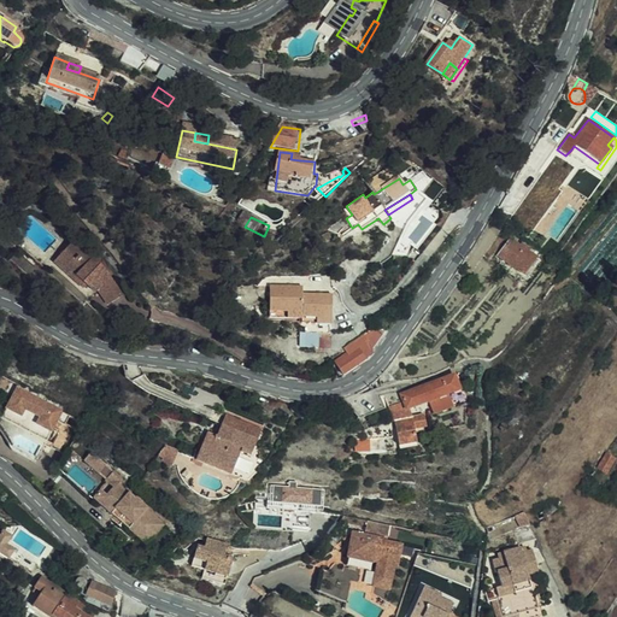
[(499,256),(524,275),(536,259),(511,240),(499,256)]
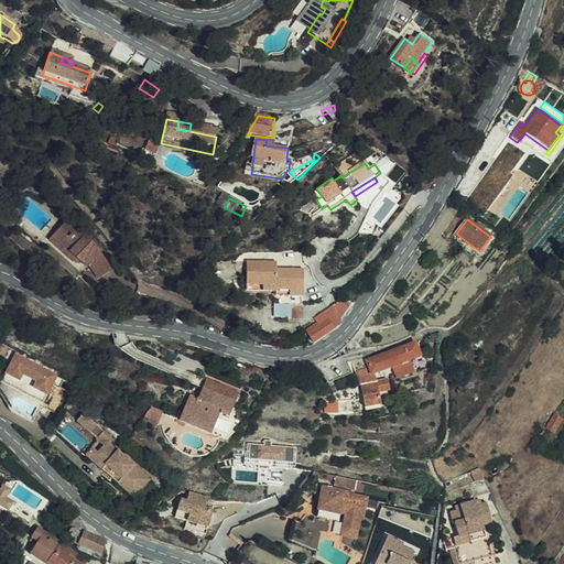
[(69,227),(47,250),(72,273),(75,270),(83,279),(86,277),(95,290),(109,281),(100,261),(102,259),(69,227)]
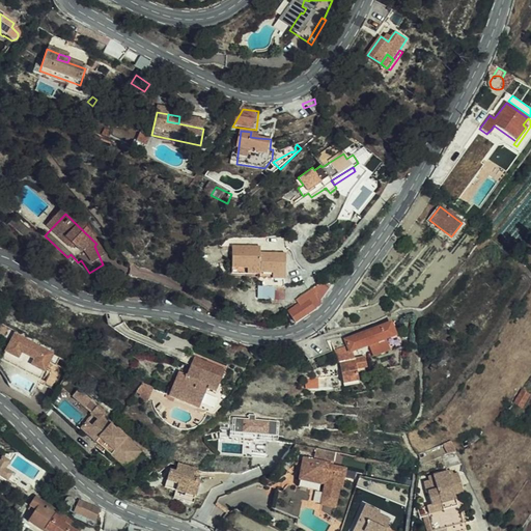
[(231,247),(231,269),(259,270),(260,253),(260,247),(231,247)]
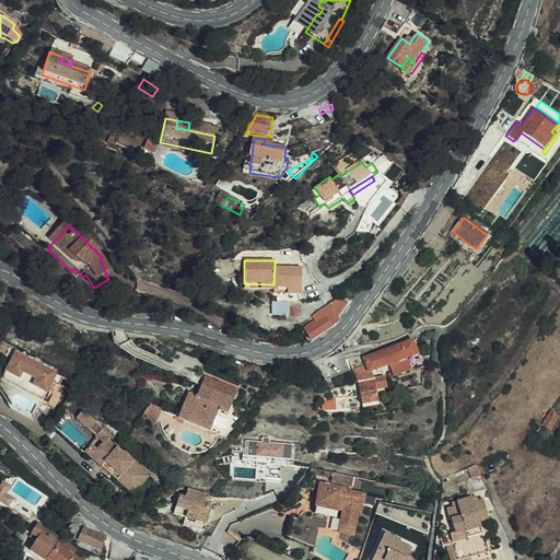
[(273,288),(301,289),(301,268),(275,267),(273,284),(273,288)]
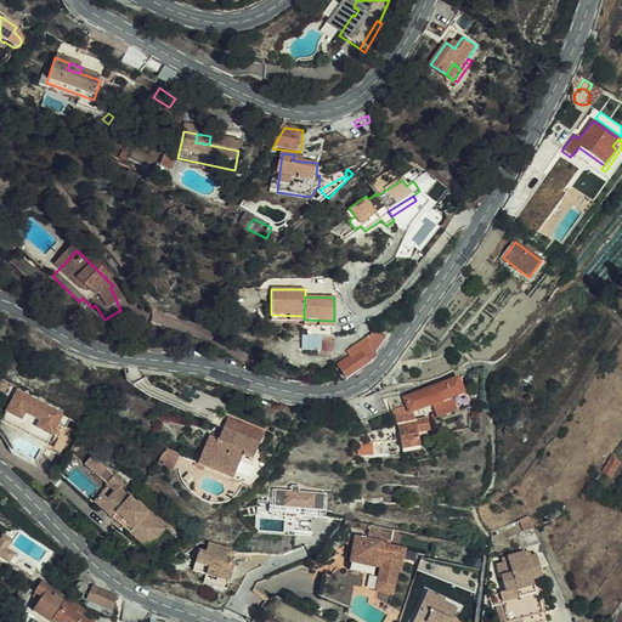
[(385,337),(378,328),(375,331),(368,337),(371,340),(372,343),(377,349),(385,337)]
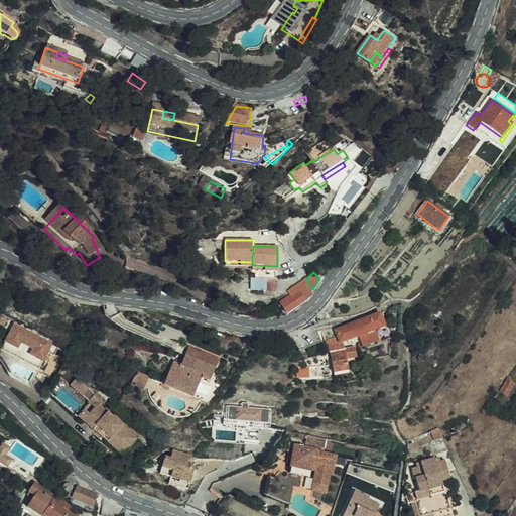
[(290,295),(307,282),(305,279),(288,291),(290,295)]
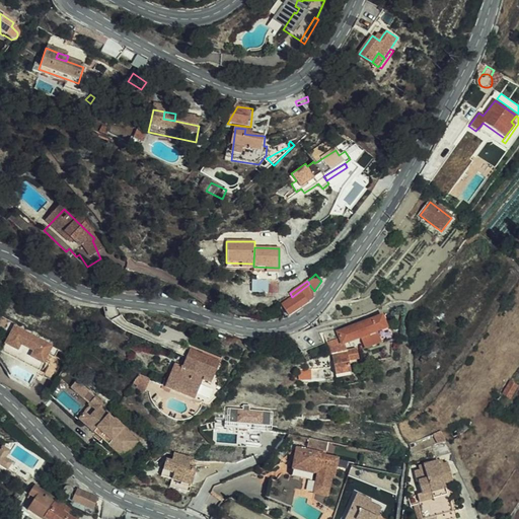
[(310,286),(309,284),(292,297),(294,299),(283,306),(290,315),(308,302),(307,300),(304,294),(302,292),(310,286)]
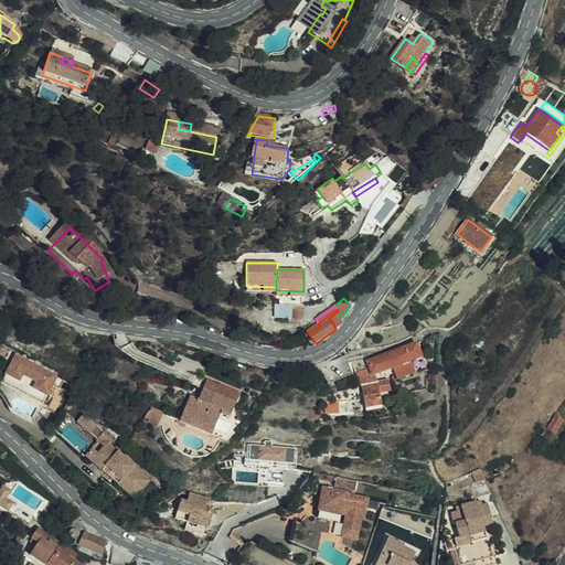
[(340,323),(341,321),(337,316),(331,320),(334,327),(340,323)]
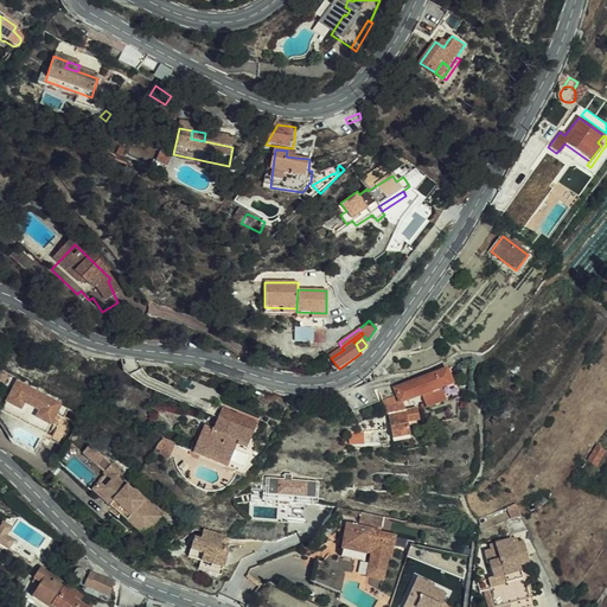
[(134,363),(138,362),(131,360),(103,357),(110,360),(114,366),(121,375),(132,382),(142,388),(218,419),(219,417),(223,409),(141,375),(135,370),(134,365),(134,363)]
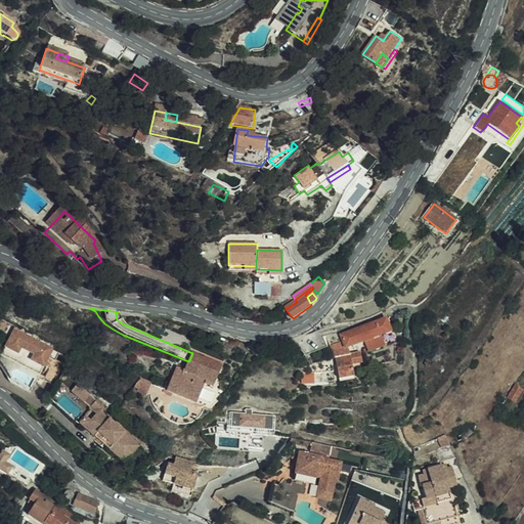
[(390,331),(385,318),(363,326),(367,339),(369,338),(390,331)]
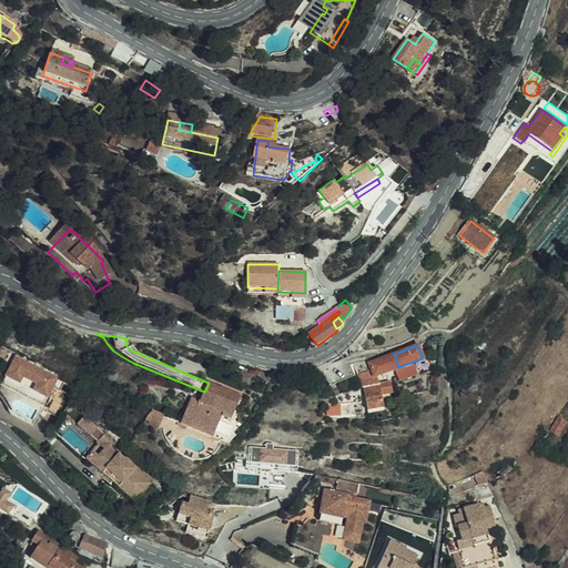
[(14,356),(0,347),(0,358),(7,362),(10,364),(14,356)]
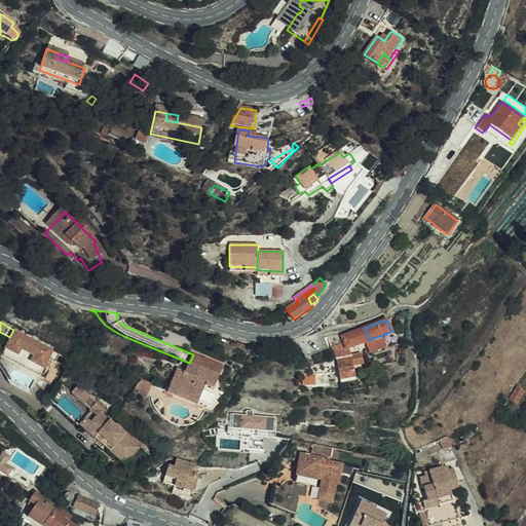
[(344,341),(344,342),(346,348),(348,347),(353,345),(369,340),(365,328),(342,336),(344,341)]
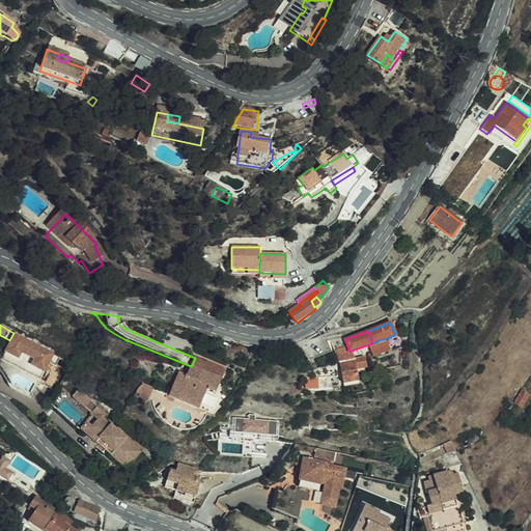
[(52,354),(14,333),(9,340),(4,351),(12,356),(11,359),(40,375),(43,371),(48,361),(52,354)]
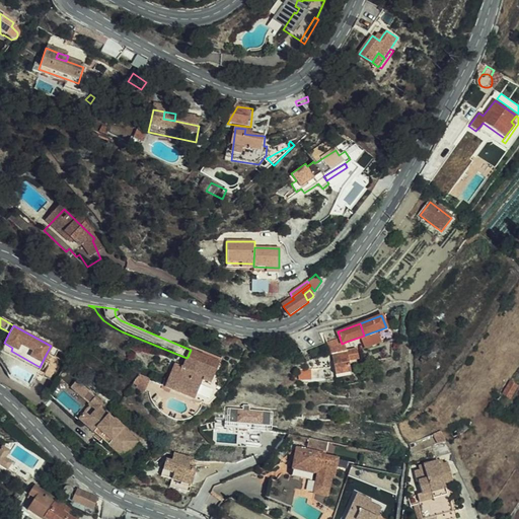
[(335,374),(347,372),(346,364),(346,361),(336,363),(335,353),(345,351),(346,351),(344,343),(342,344),(340,338),(327,342),(330,354),(335,374)]
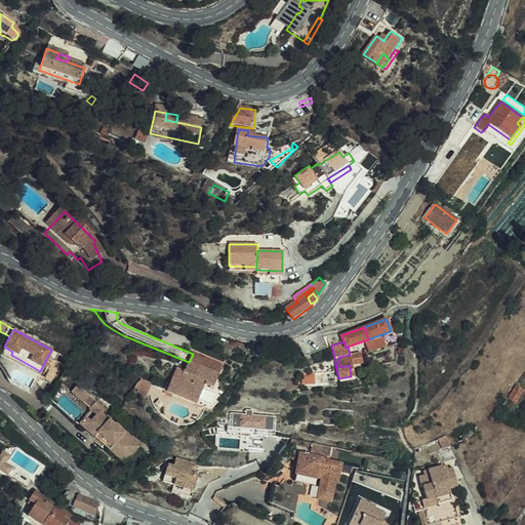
[(0,354),(38,375),(40,371),(11,355),(12,352),(4,347),(0,354)]
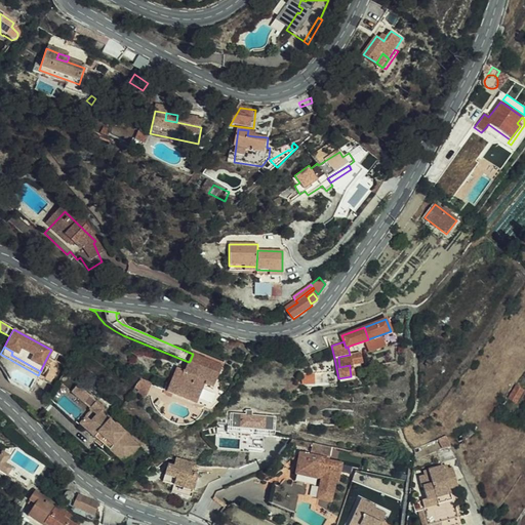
[(58,353),(51,350),(47,357),(54,361),(58,353)]
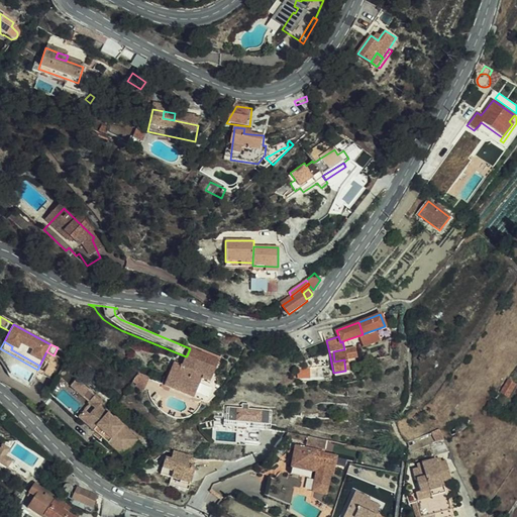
[(344,359),(346,359),(355,357),(354,347),(344,349),(343,349),(344,359)]
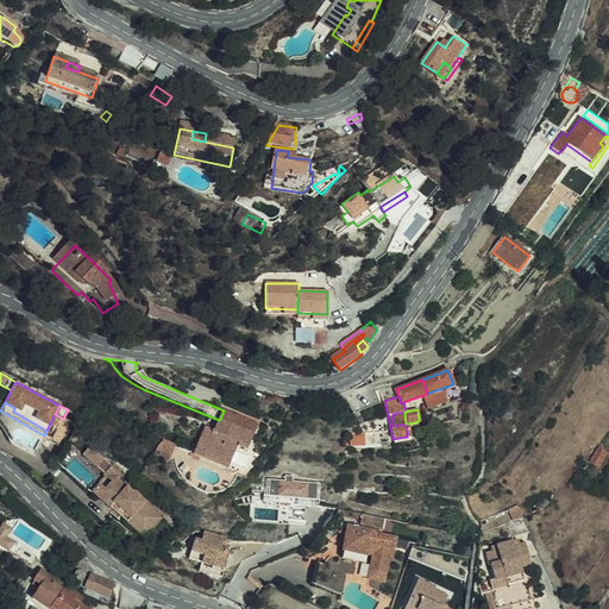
[(240,416),(224,410),(220,419),(237,426),(240,416)]
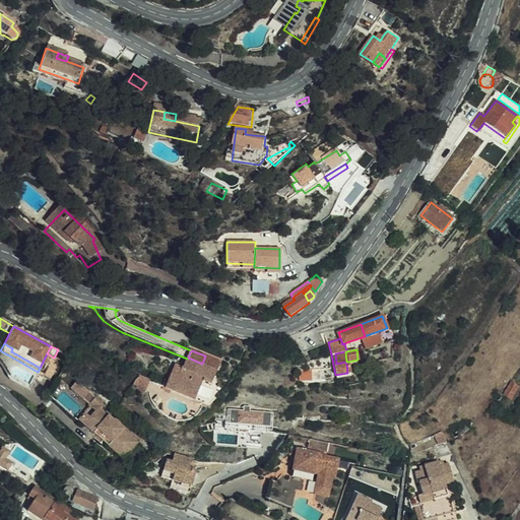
[(336,364),(346,362),(345,351),(335,353),(336,364)]
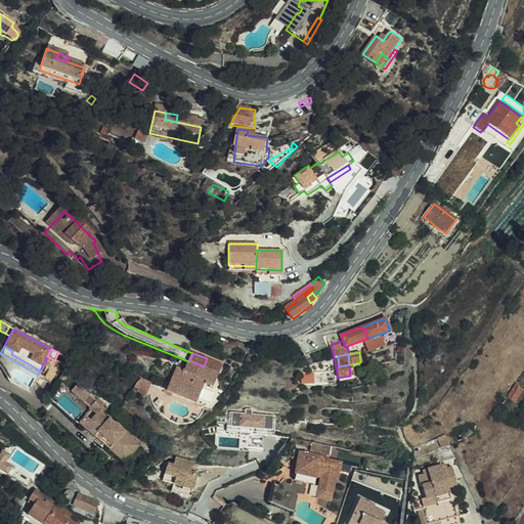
[(37,377),(0,355),(0,366),(0,367),(4,375),(7,381),(8,379),(9,379),(10,378),(10,377),(9,377),(9,374),(10,372),(11,372),(13,369),(14,370),(14,368),(33,379),(28,387),(27,389),(30,390),(37,377)]
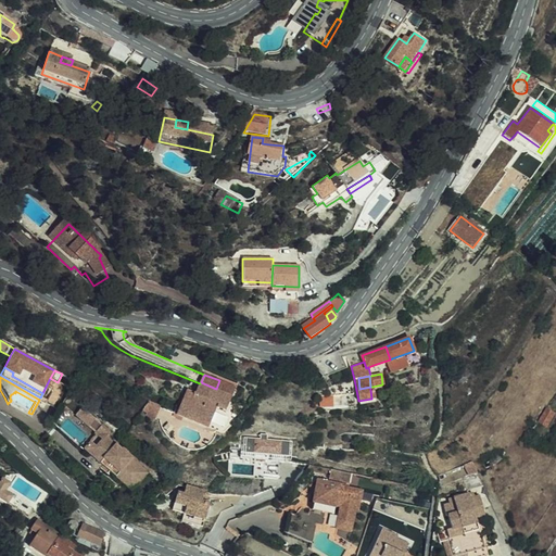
[(201,382),(200,383),(196,393),(192,392),(189,400),(184,397),(177,413),(209,427),(217,406),(228,409),(237,387),(219,380),(216,389),(201,382)]
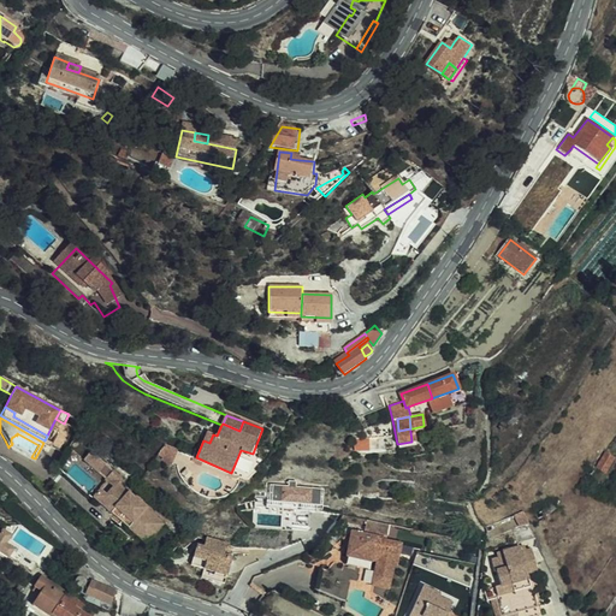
[(73,436),(58,427),(48,445),(63,454),(73,436)]
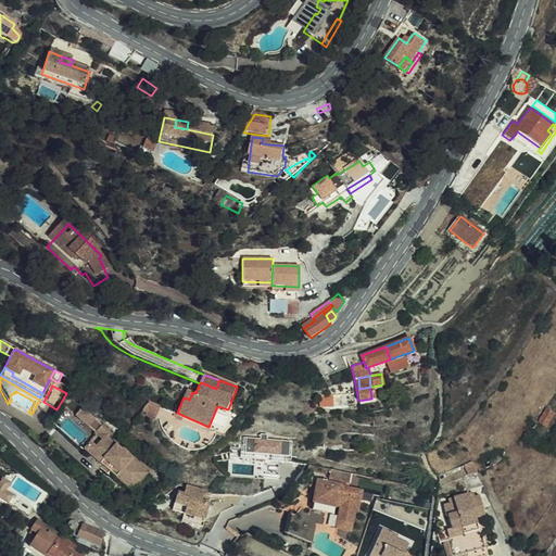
[(160,405),(149,400),(142,409),(146,412),(146,414),(155,418),(160,405)]
